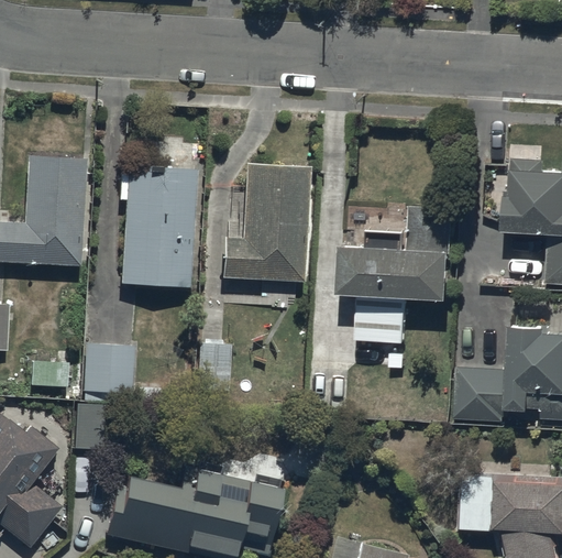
[(87,159),(28,155),(26,226),(0,223),(0,262),(81,266),(87,159)]
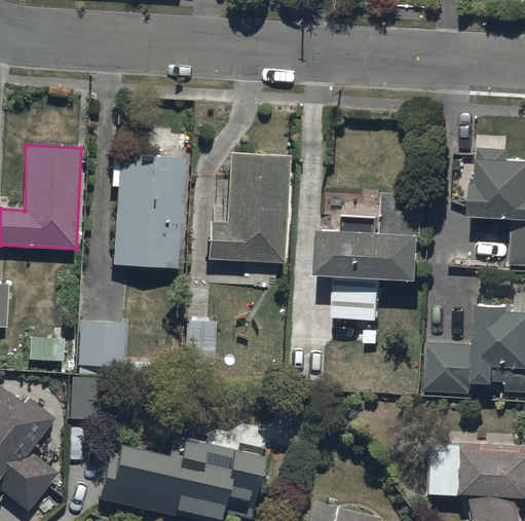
[(473,178),(472,212),(513,213),(512,265),(524,265),(524,155),(509,155),(509,149),(479,149),(479,178),(473,178)]
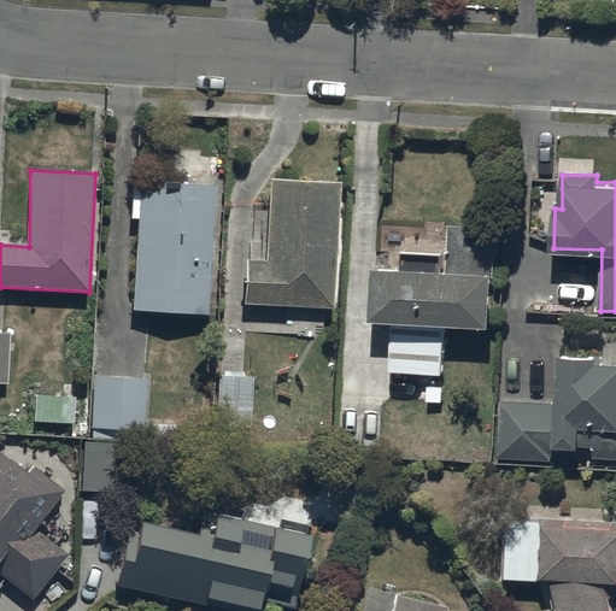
[(338,181),(270,178),(268,262),(245,260),(244,305),(334,309),(338,181)]
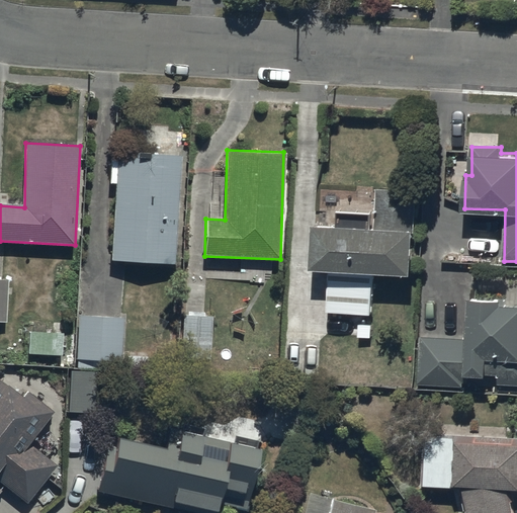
[(116,153),(112,262),(175,264),(180,155),(116,153)]
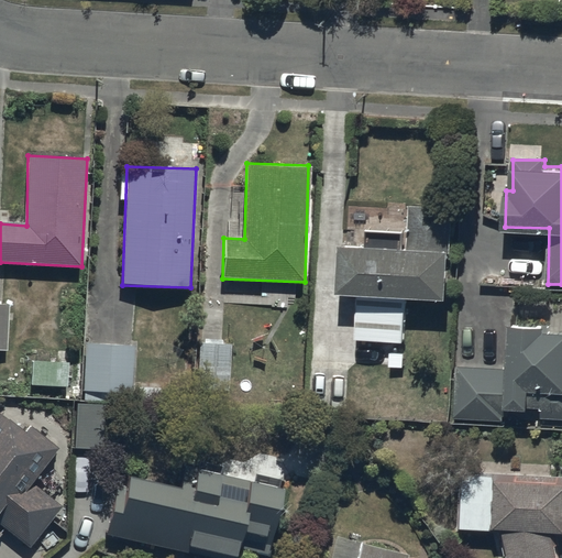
[(344,237),(341,286),(449,293),(454,206),(411,204),(409,241),(344,237)]
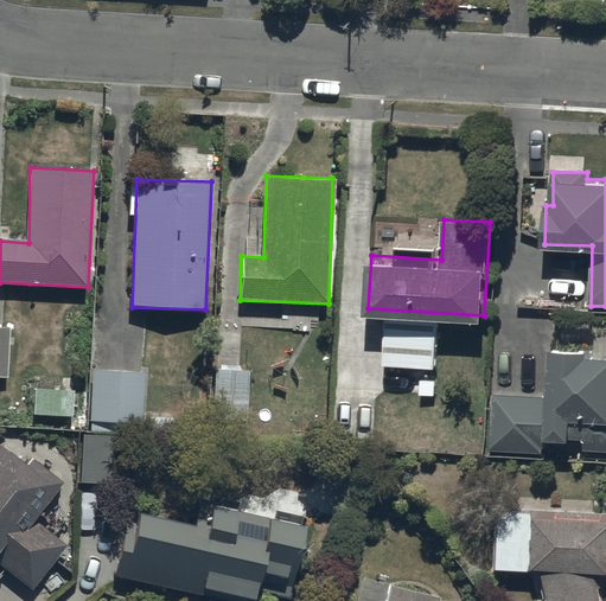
[(0,328),(0,379),(8,379),(10,328),(0,328)]
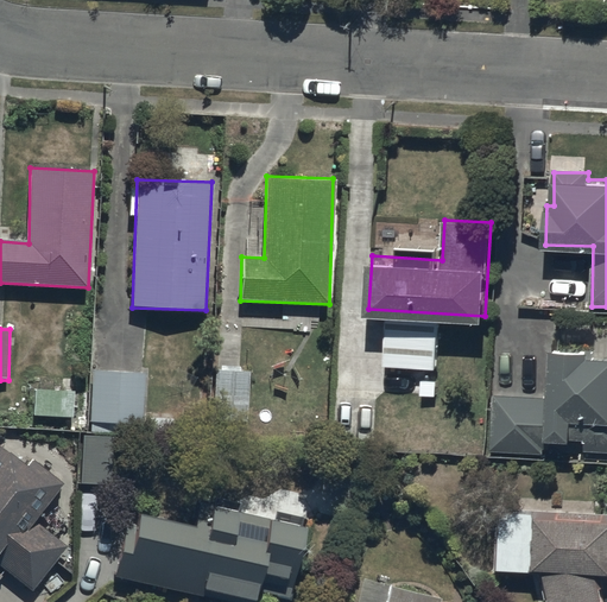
[(441,329),(386,329),(385,367),(440,368),(441,329)]
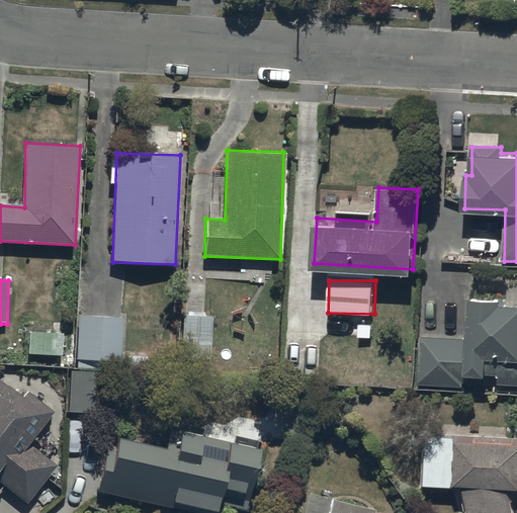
[(470,339),(422,337),(421,364),(396,362),(393,388),(420,390),(420,385),(516,389),(516,302),(505,301),(505,295),(472,294),(470,339)]
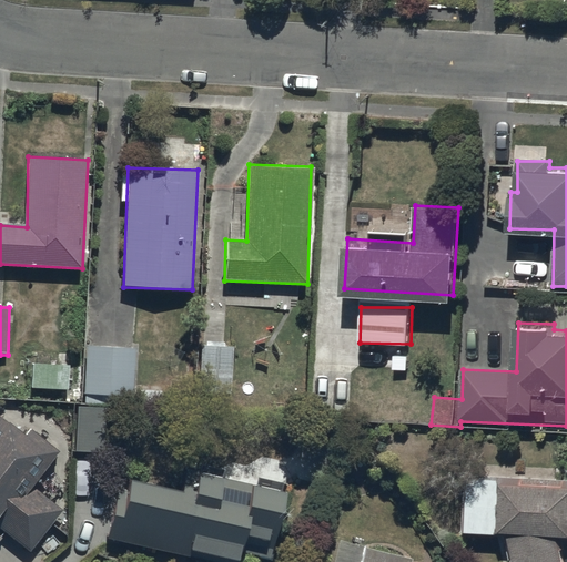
[(232,348),(202,348),(202,392),(233,392),(232,348)]
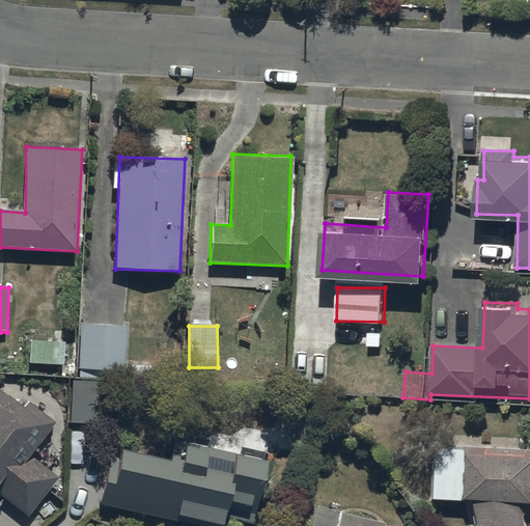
[(81,327),(80,368),(127,370),(127,328),(81,327)]
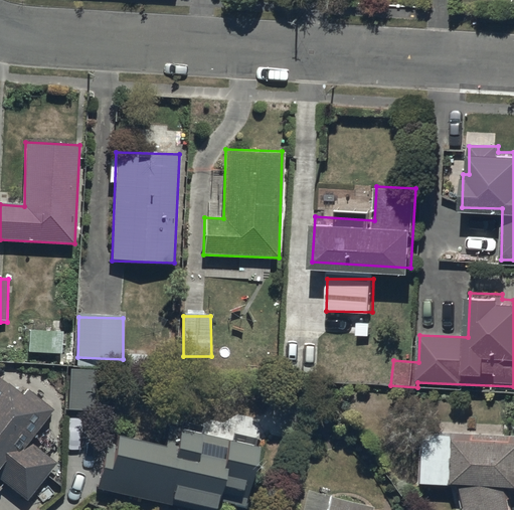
[(62,332),(29,331),(28,352),(61,354),(62,332)]
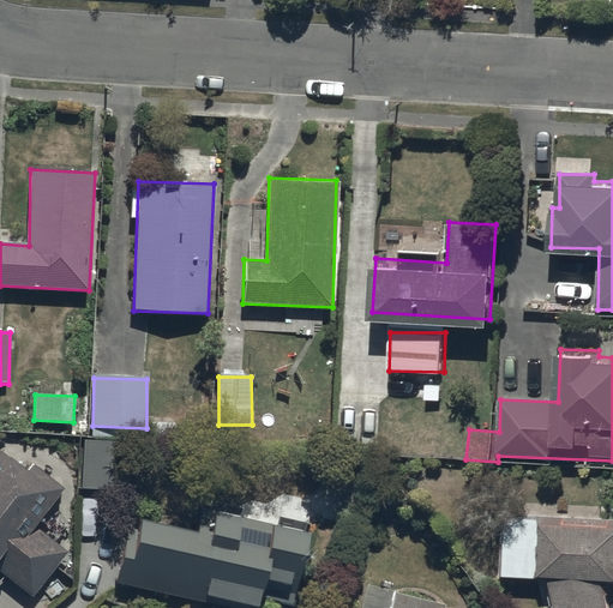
[(0,576),(31,601),(68,554),(32,527),(64,486),(4,443),(0,445),(0,576)]
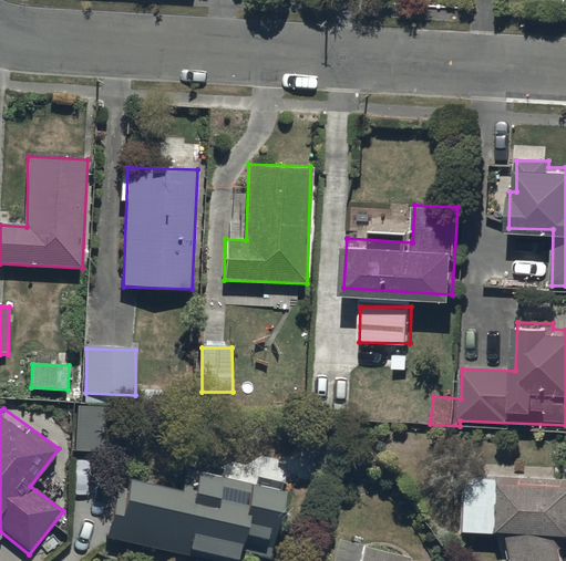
[(104,408),(75,408),(75,452),(104,452),(104,408)]
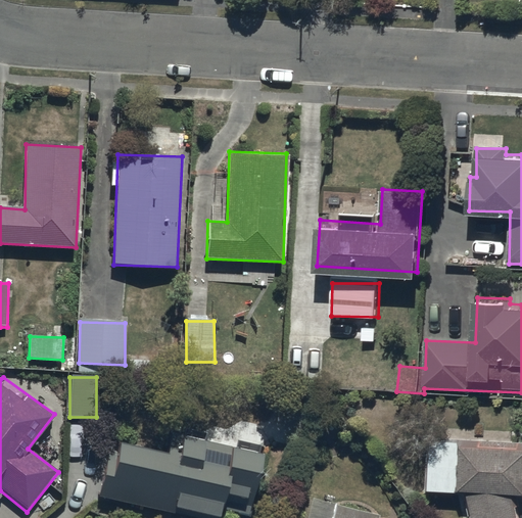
[(228,448),(205,442),(206,437),(171,429),(167,450),(117,437),(114,451),(107,450),(96,497),(188,517),(219,517),(221,511),(247,517),(263,450),(229,442),(228,448)]
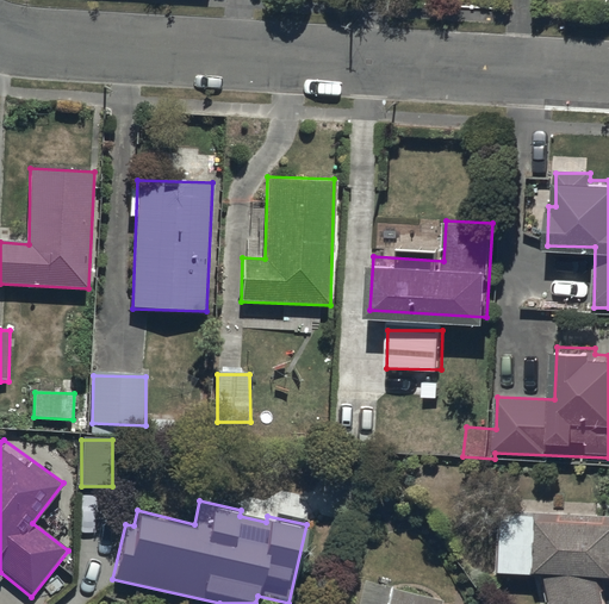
[(608,515),(502,511),(501,571),(550,571),(554,603),(608,603),(608,598),(603,570),(608,568),(608,515)]
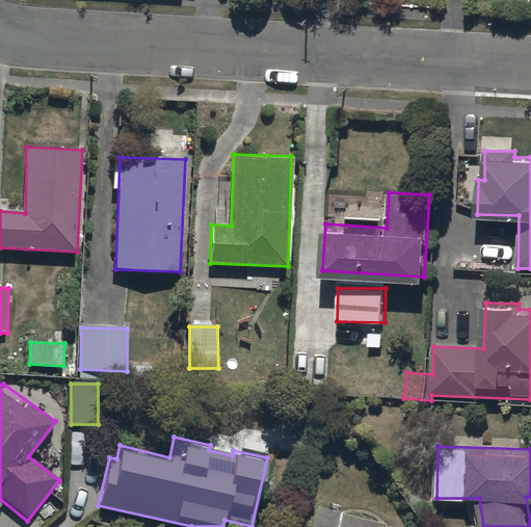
[(386,526),(387,524),(317,506),(312,526),(386,526)]
